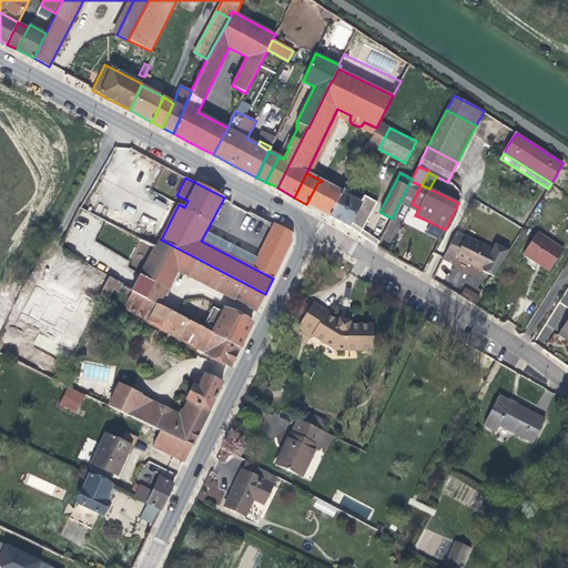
[(317,183),(306,204),(312,208),(330,216),(343,192),(342,192),(322,181),(317,183)]
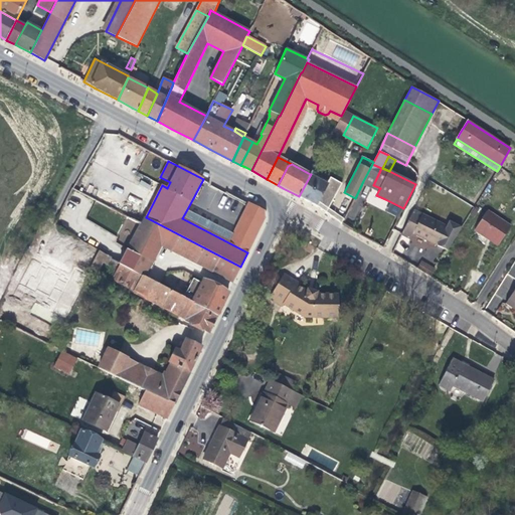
[(381,168),(372,164),(363,181),(379,189),(380,188),(373,185),(381,168)]
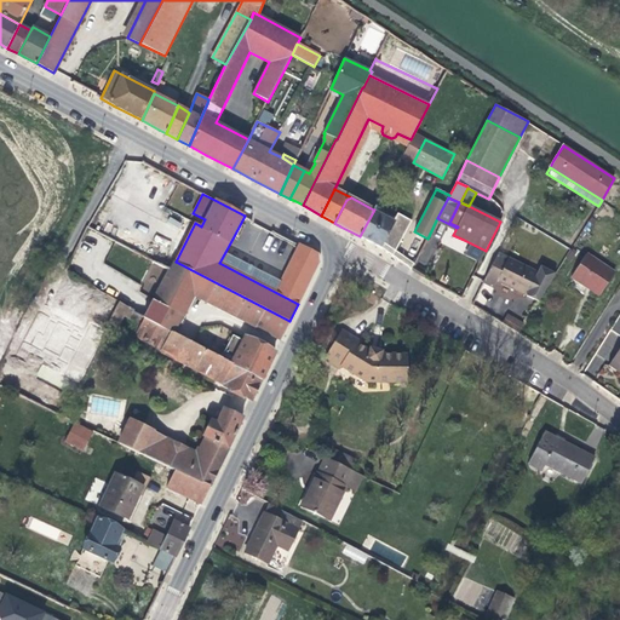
[(396,217),(375,206),(373,210),(374,210),(360,236),(372,242),(380,247),(382,244),(396,217)]
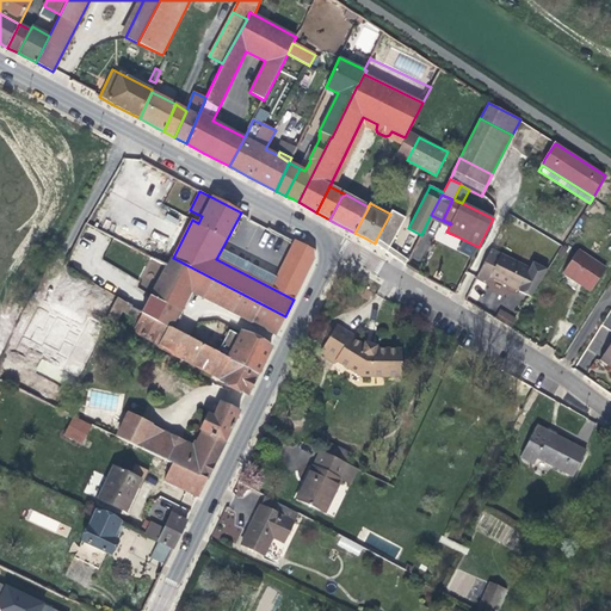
[(390,214),(376,240),(384,244),(399,218),(390,214)]
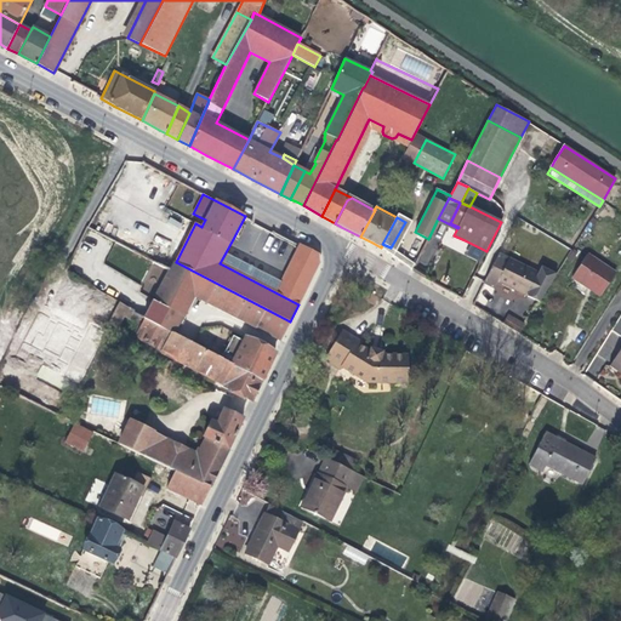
[(295,258),(315,269),(319,263),(318,255),(301,245),(295,258)]
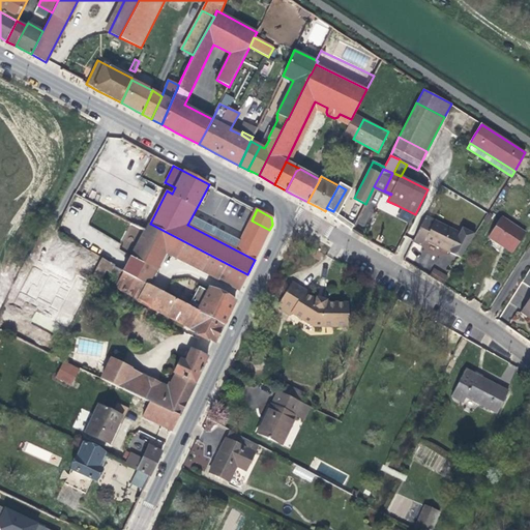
[(252,221),(241,241),(193,215),(187,225),(255,260),(269,230),(252,221)]
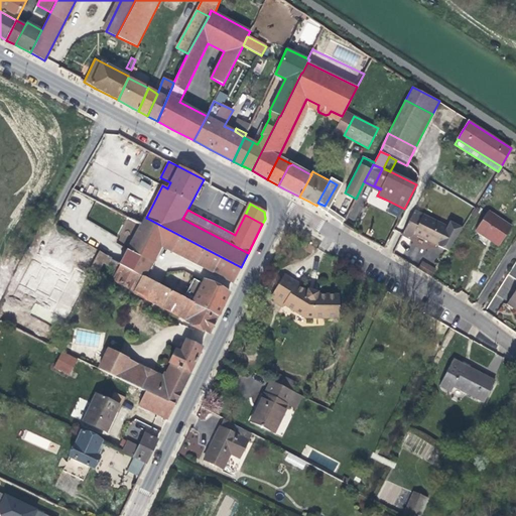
[(424,239),(448,251),(463,228),(449,223),(447,227),(414,210),(402,235),(411,240),(414,234),(424,239)]
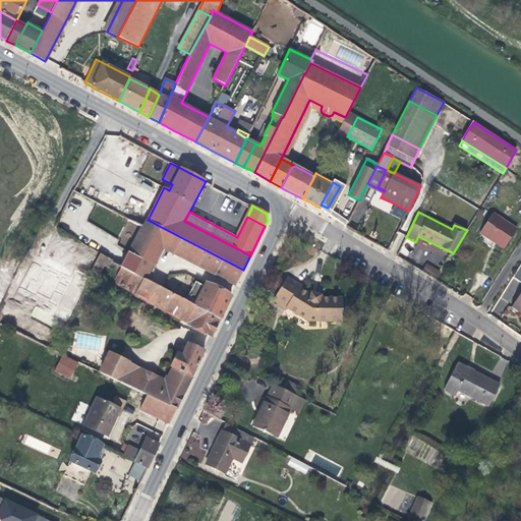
[(517,229),(494,214),(480,232),(493,240),(504,248),(517,229)]
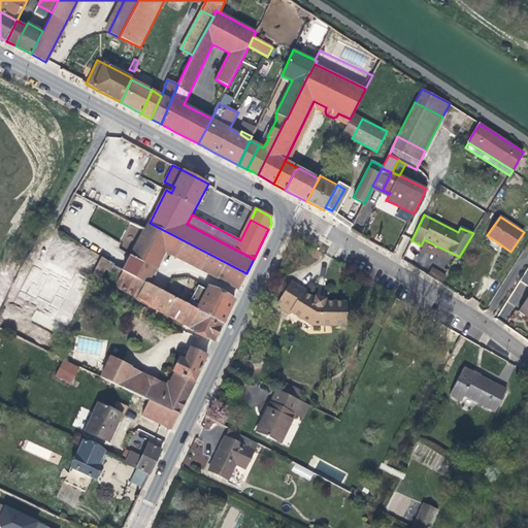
[(130,222),(108,261),(123,269),(144,229),(130,222)]
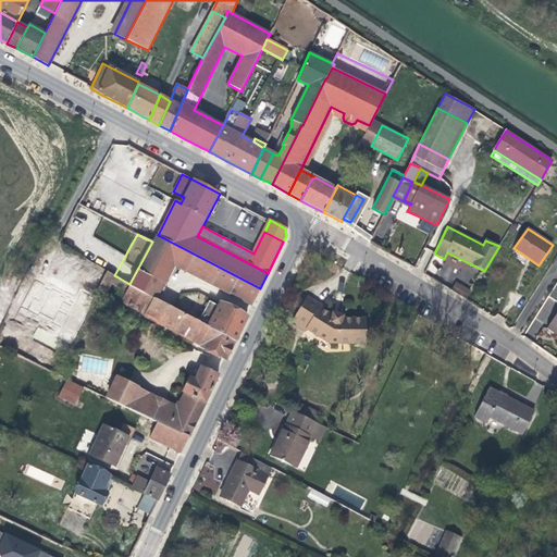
[(158,235),(156,234),(152,242),(130,284),(130,286),(157,300),(157,299),(174,265),(251,305),(260,288),(158,235)]
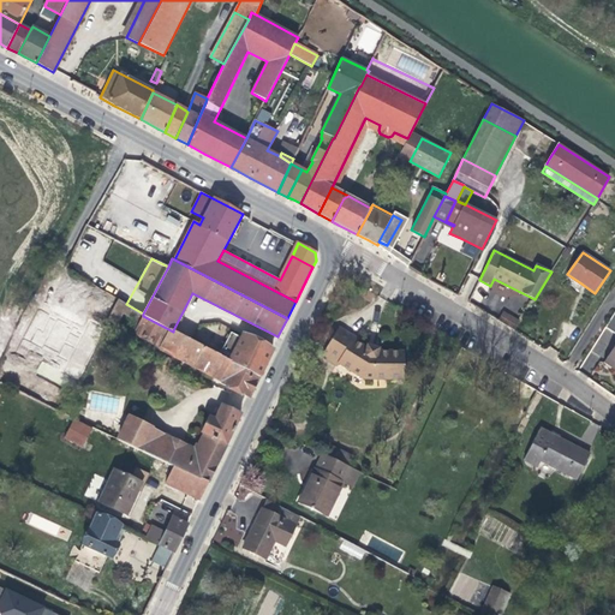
[(143,316),(143,314),(126,304),(118,299),(107,320),(117,324),(123,314),(132,317),(133,316),(137,317),(133,326),(137,328),(143,316)]
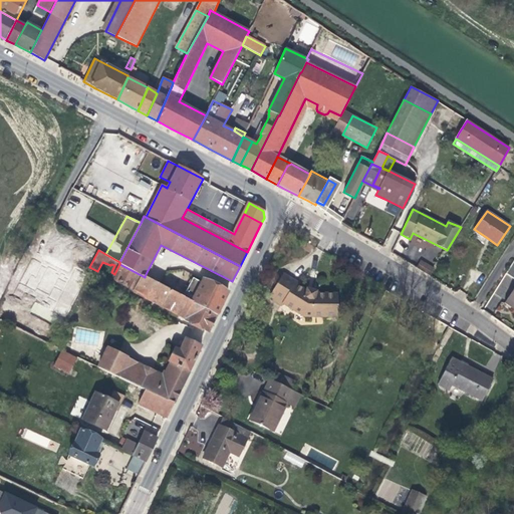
[(430,276),(434,270),(421,262),(417,268),(430,276)]
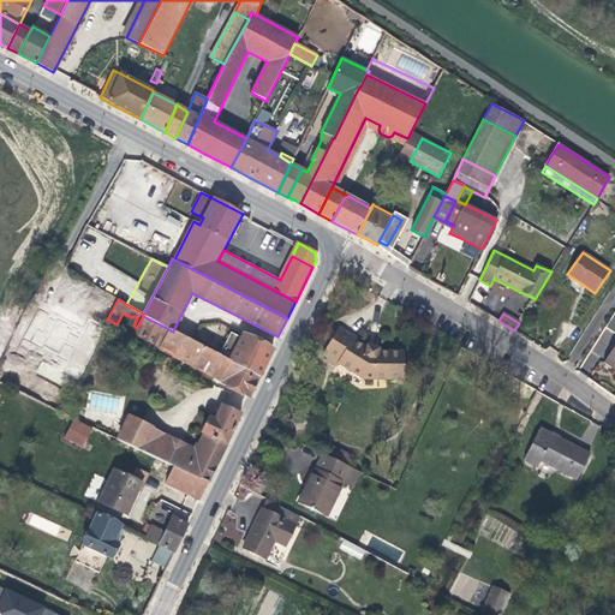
[(137,328),(133,333),(225,381),(224,382),(250,396),(260,376),(220,354),(173,330),(173,332),(143,316),(137,328)]
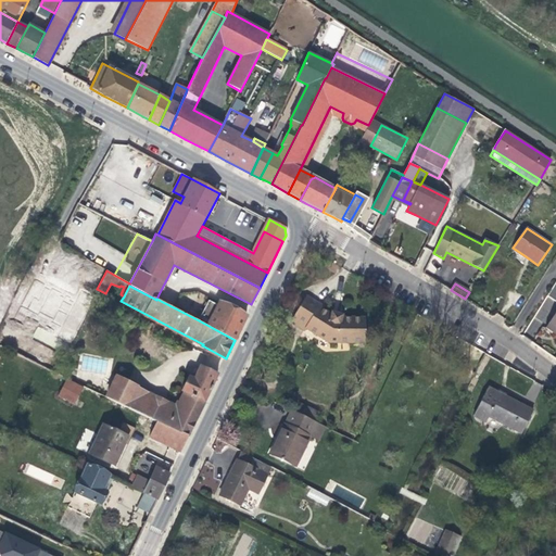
[(306,297),(293,317),(307,326),(306,328),(329,342),(364,342),(364,318),(341,317),(342,315),(338,314),(331,312),(331,314),(319,307),(321,305),(306,297)]
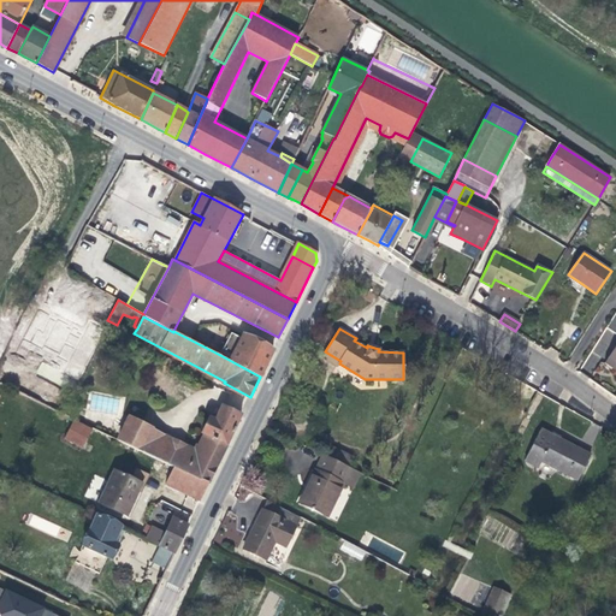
[(231,333),(220,355),(260,377),(270,359),(273,350),(244,336),(242,339),(231,333)]
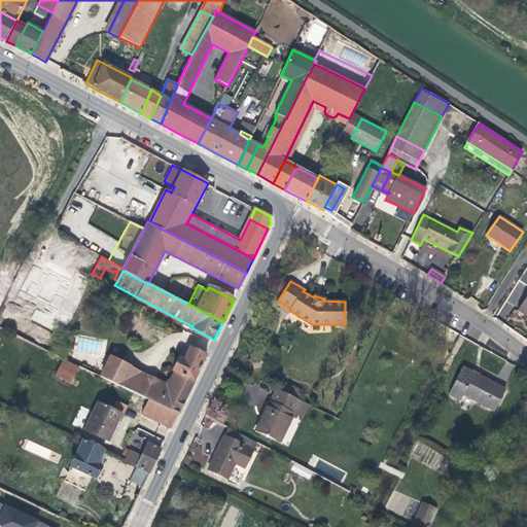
[(526,295),(520,307),(518,311),(526,316),(526,295)]
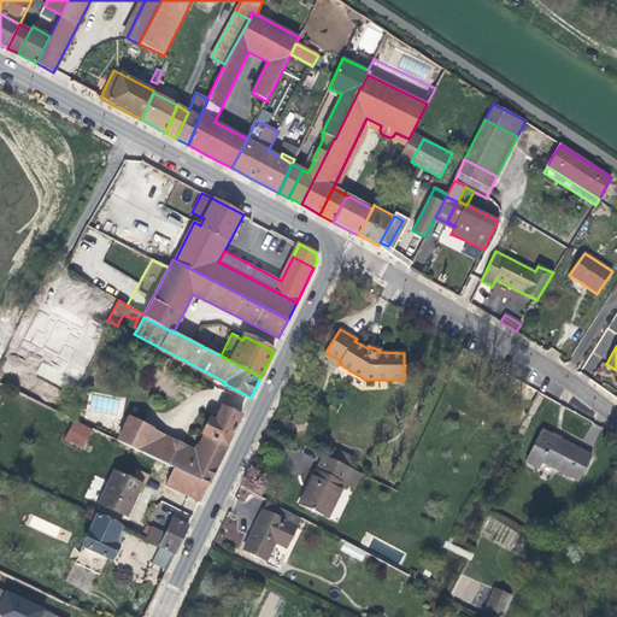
[(323,357),(338,366),(340,364),(341,362),(325,352),(323,357)]
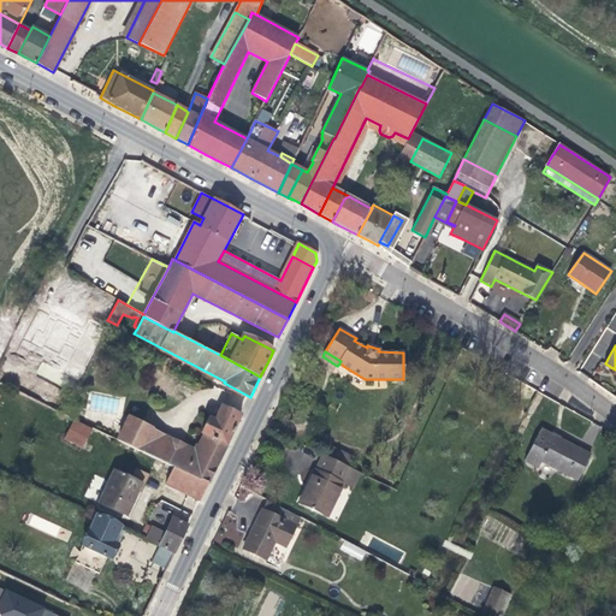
[(229,443),(242,415),(223,406),(218,415),(215,420),(211,418),(202,433),(205,434),(208,437),(200,454),(196,452),(187,473),(208,484),(229,443)]
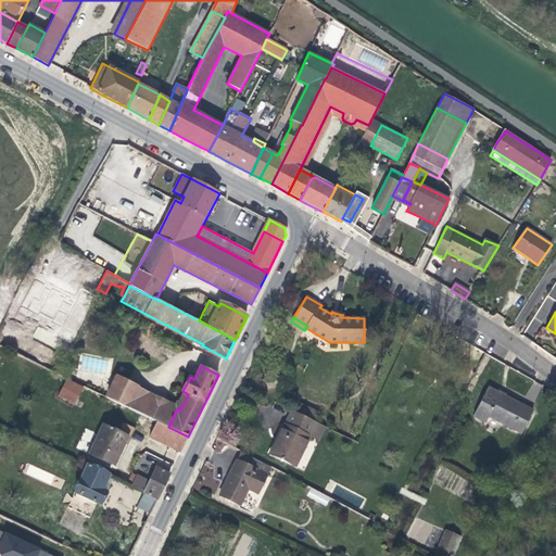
[(168,427),(177,408),(117,378),(108,399),(158,422),(168,427)]
